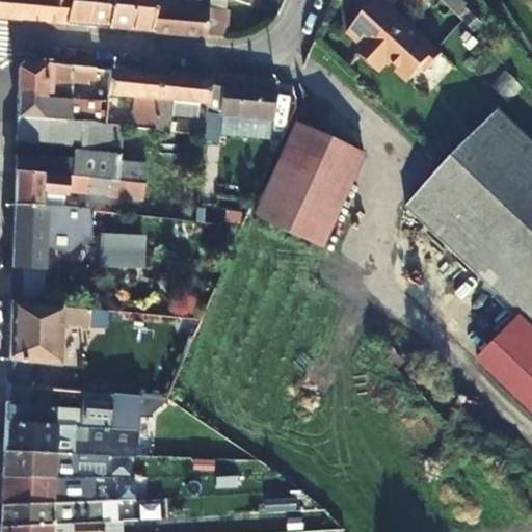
[(0,0),(0,17),(63,23),(68,0),(0,0)]
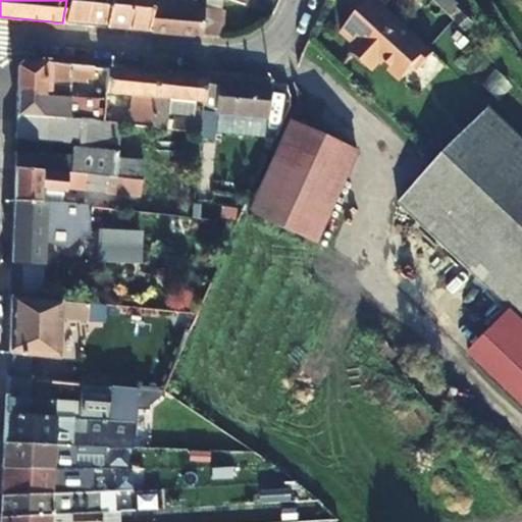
[(90,0),(66,0),(62,22),(86,23),(90,0)]
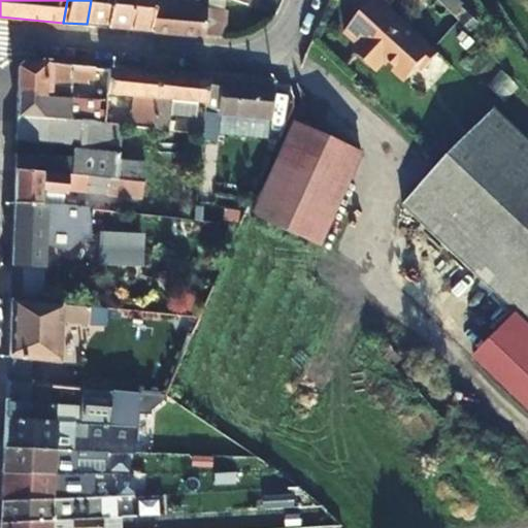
[(91,0),(87,24),(107,27),(112,0),(91,0)]
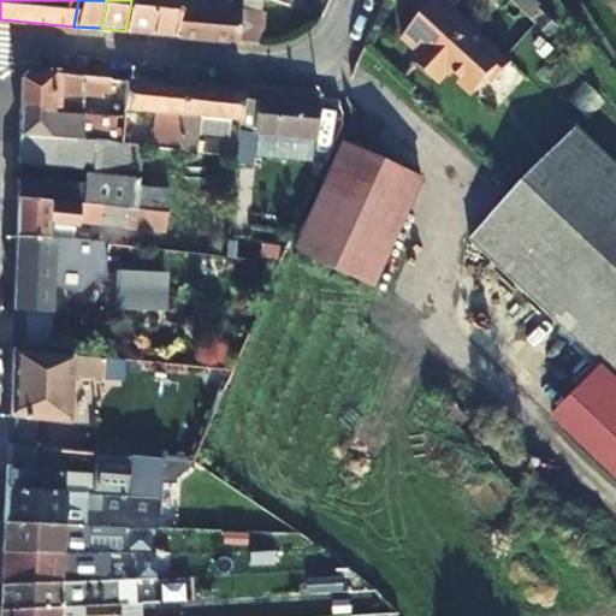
[(131,0),(125,31),(147,33),(154,0),(131,0)]
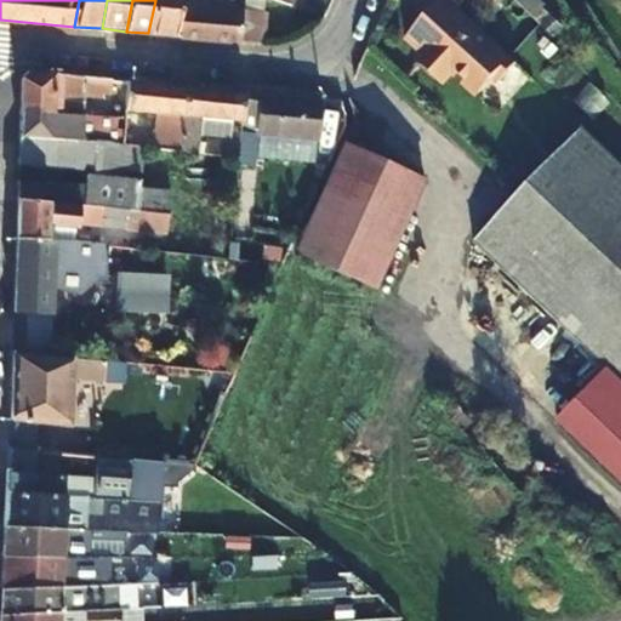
[(155,0),(148,33),(175,35),(182,0),(155,0)]
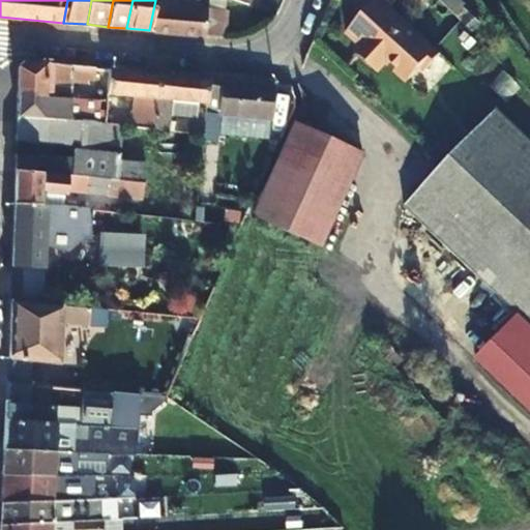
[(155,0),(149,30),(203,34),(205,7),(205,0),(155,0)]
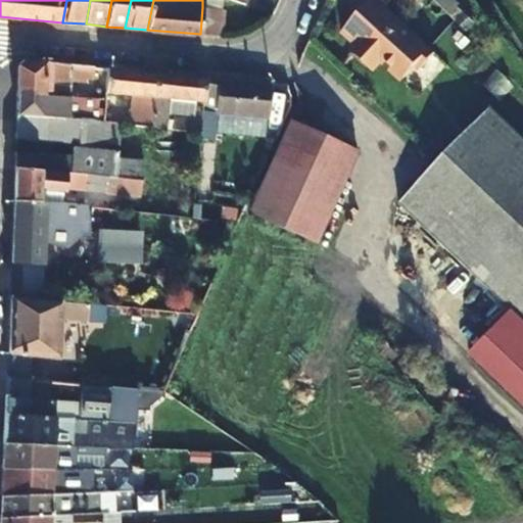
[(420,67),(435,52),(398,17),(380,0),(364,0),(359,6),(363,10),(342,31),(360,47),(359,49),(376,66),(384,57),(399,72),(412,59),(420,67)]
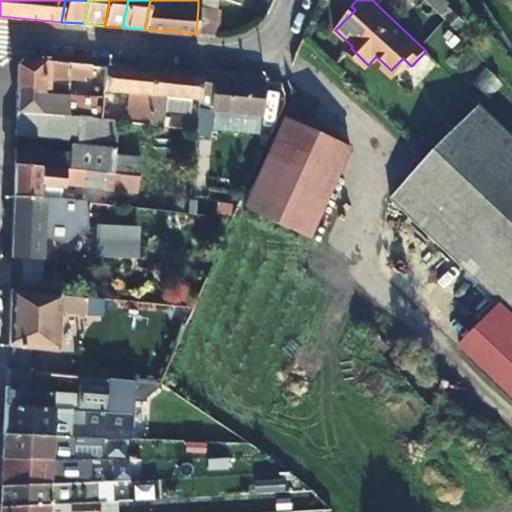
[(372,0),(390,17),(398,10),(388,0),(409,0),(419,9),(426,1),(425,0),(372,0)]
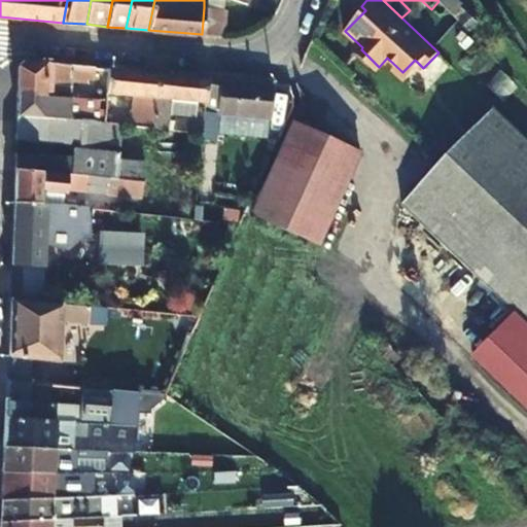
[(437,0),(438,1),(451,14),(460,3),(457,0),(437,0)]
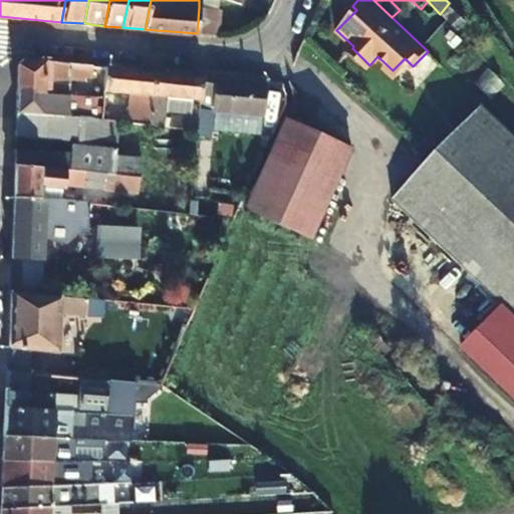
[(197,33),(212,35),(215,8),(199,7),(197,33)]
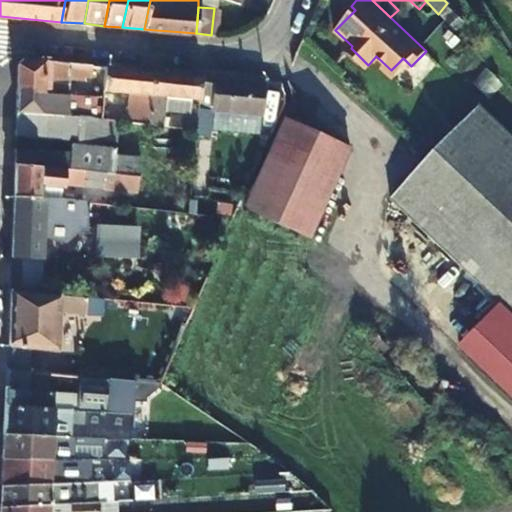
[(403,58),(391,70),(400,78),(411,66),(403,58)]
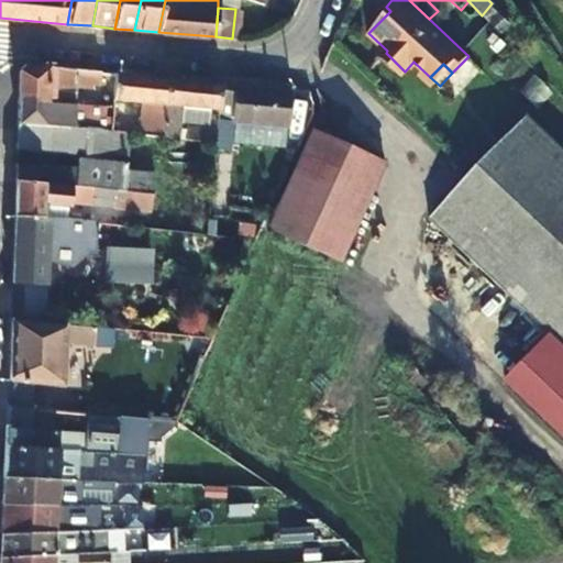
[(48,103),(74,106),(76,85),(100,87),(101,73),(29,66),(20,72),(19,98),(48,100),(48,103)]
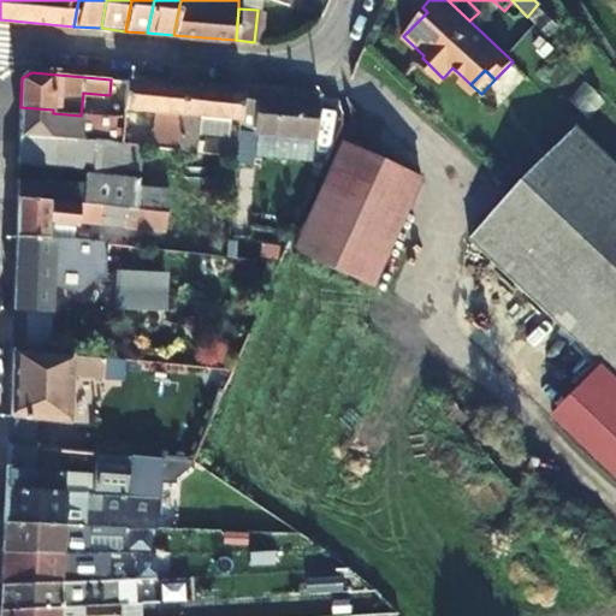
[(125,110),(126,81),(116,80),(111,117),(124,118),(125,110)]
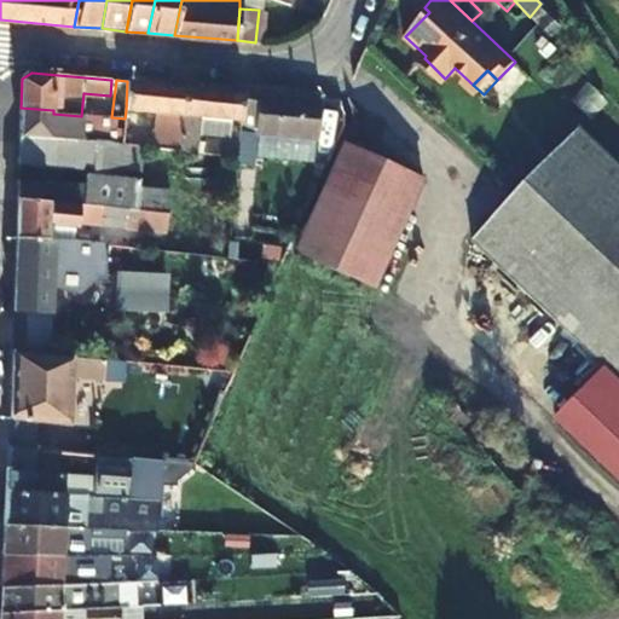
[(185,86),(127,81),(126,110),(155,114),(167,115),(166,126),(165,150),(179,151),(185,86)]
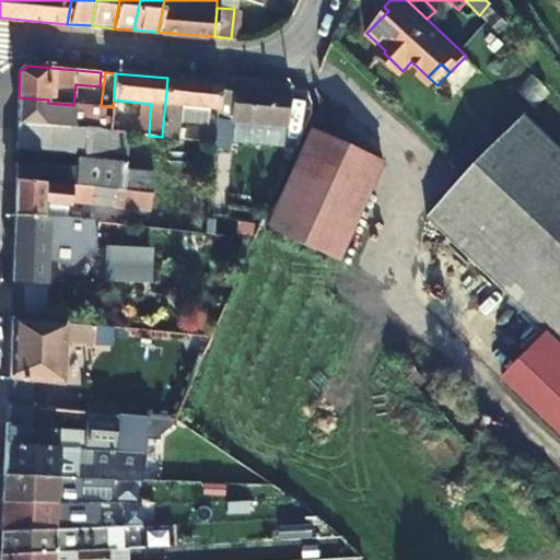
[(217,109),(219,82),(167,78),(162,137),(175,139),(178,106),(217,109)]
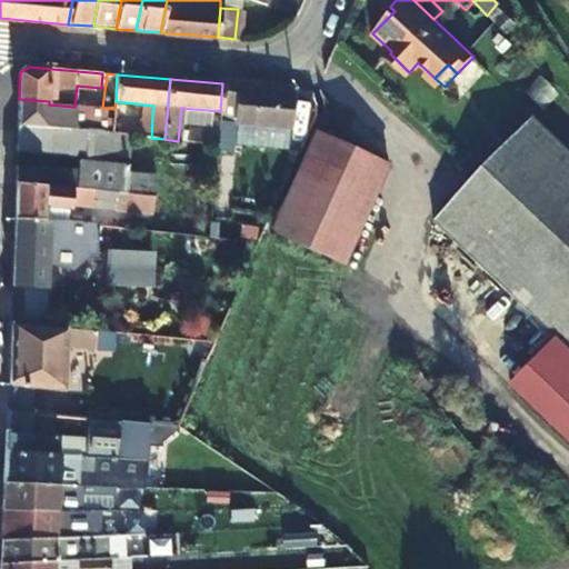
[(220,111),(219,122),(236,123),(235,127),(290,131),(290,126),(307,127),(311,92),(222,83),(220,111)]
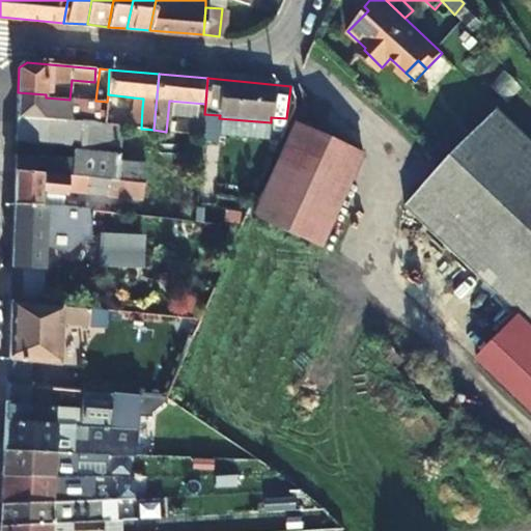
[(95,101),(70,100),(46,98),(46,94),(18,92),(18,116),(101,124),(105,124),(107,102),(95,101)]
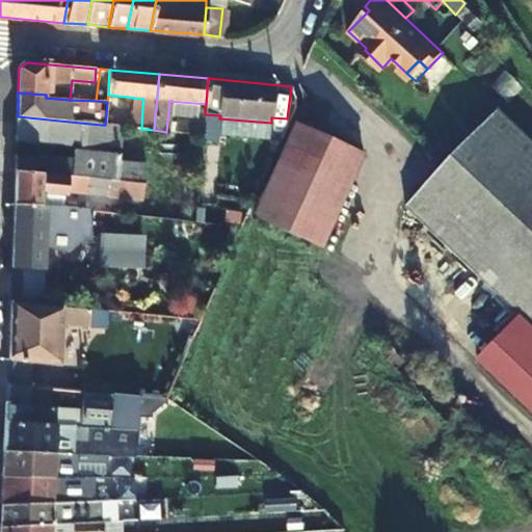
[(132,107),(142,108),(143,99),(133,98),(132,107)]
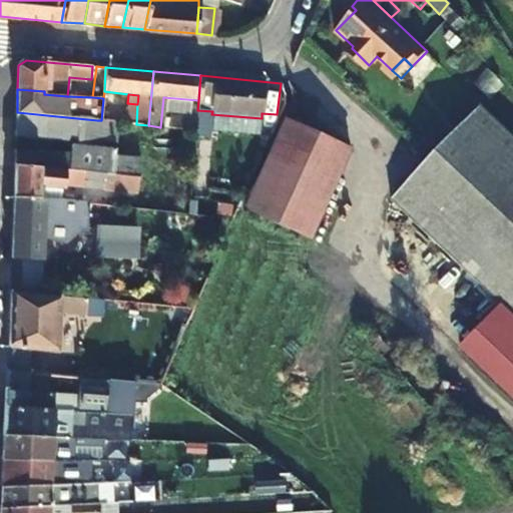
[(512,199),(512,133),(483,106),(451,139),(512,199)]
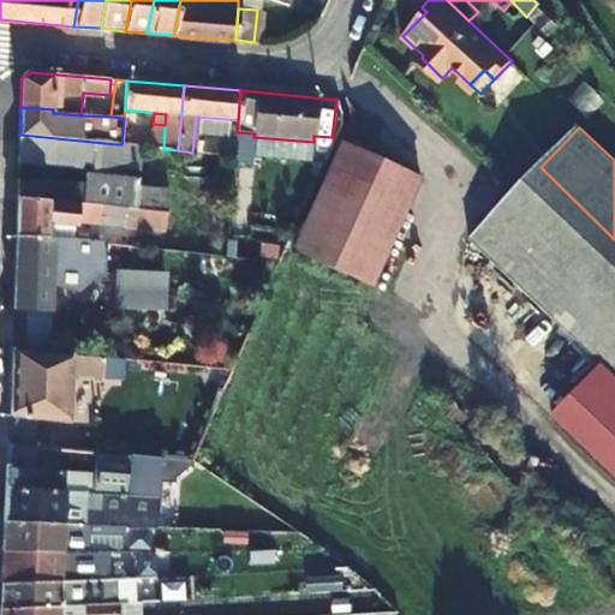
[(114,171),(117,144),(21,135),(19,162),(114,171)]
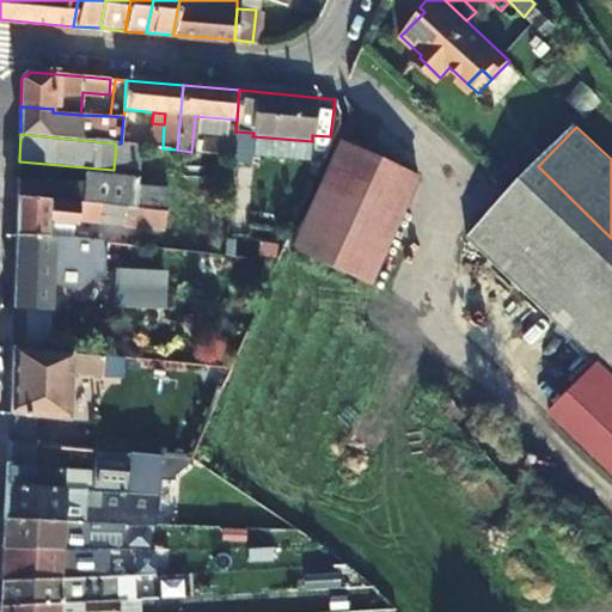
[(234,152),(234,144),(226,142),(226,140),(203,138),(201,152),(233,155),(234,152)]
